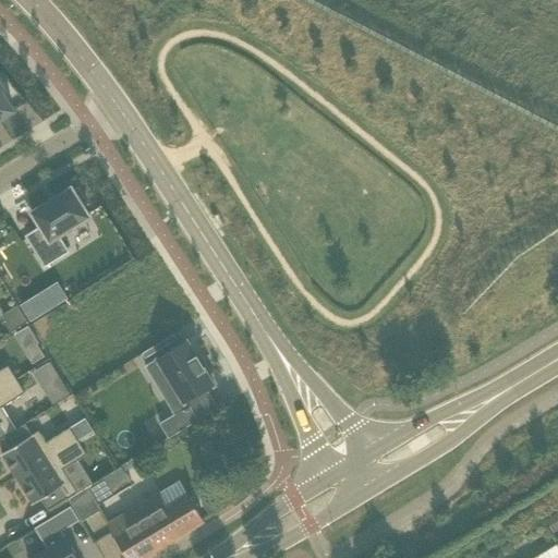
[(0,88),(0,119),(14,111),(0,88)]
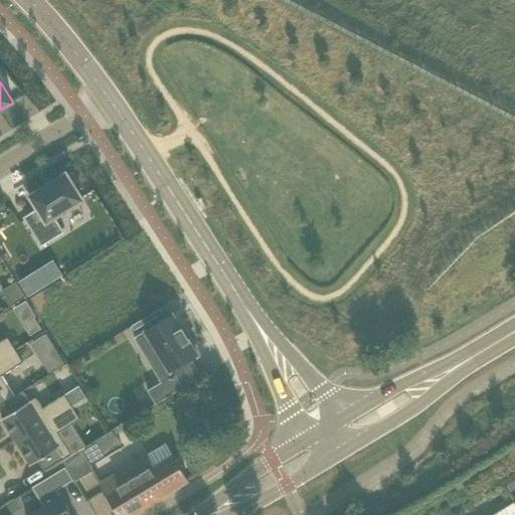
[(50,220),(79,202),(73,192),(77,190),(68,175),(64,178),(62,175),(25,198),(34,211),(20,220),(35,244),(57,230),(50,220)]
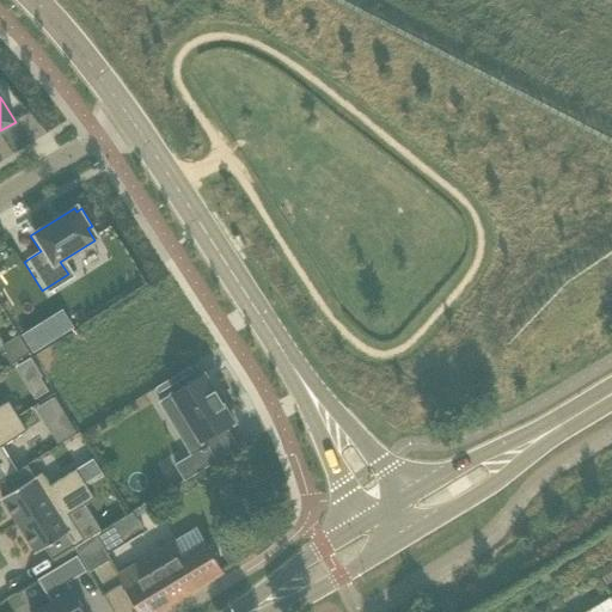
[(124,317),(104,330),(120,355),(103,365),(128,405),(171,378),(169,375),(167,377),(157,359),(166,353),(158,338),(161,336),(163,338),(165,337),(152,317),(146,319),(136,305),(124,312),(123,311),(121,313),(124,317)]
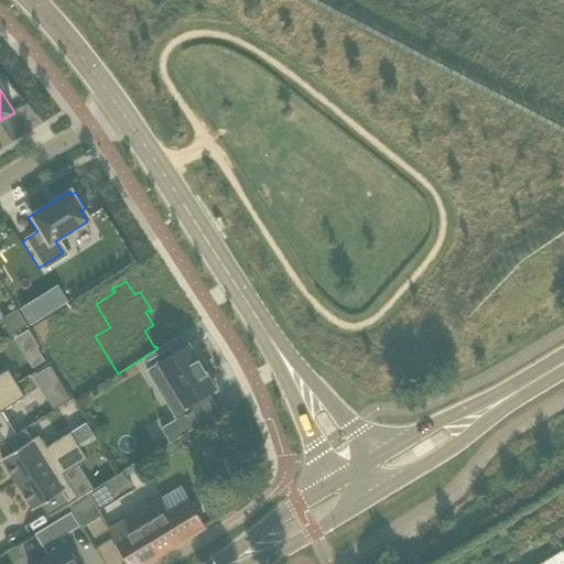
[(190,344),(148,369),(158,387),(170,379),(187,408),(216,390),(217,389),(190,344)]
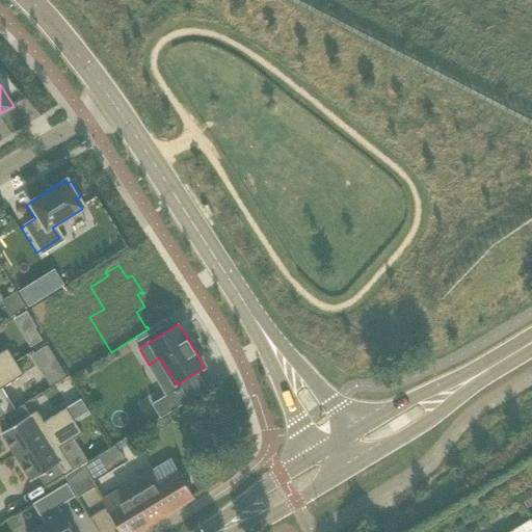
[(43,340),(35,327),(24,335),(31,347),(43,340)]
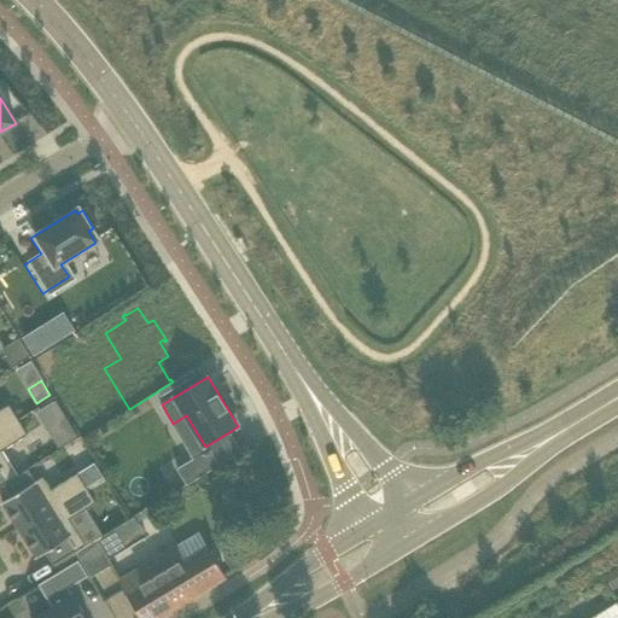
[(46,427),(65,415),(56,400),(36,412),(46,427)]
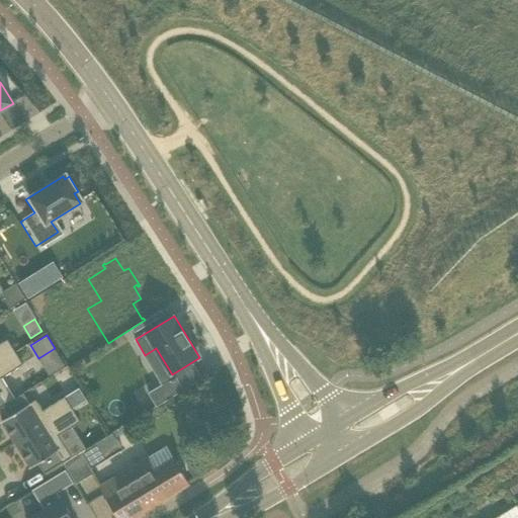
[(0,361),(15,352),(8,340),(0,344),(0,361)]
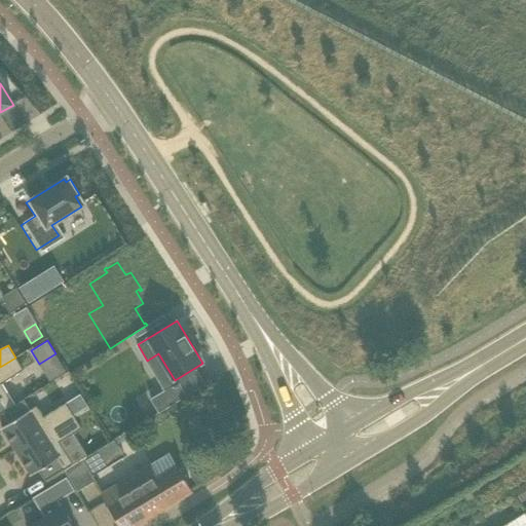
[(24,370),(15,358),(0,367),(0,414),(3,413),(3,412),(14,405),(1,384),(24,370)]
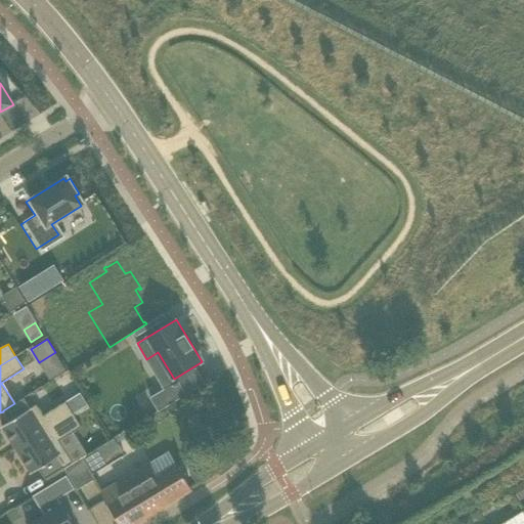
[(187,394),(179,381),(150,398),(159,411),(187,394)]
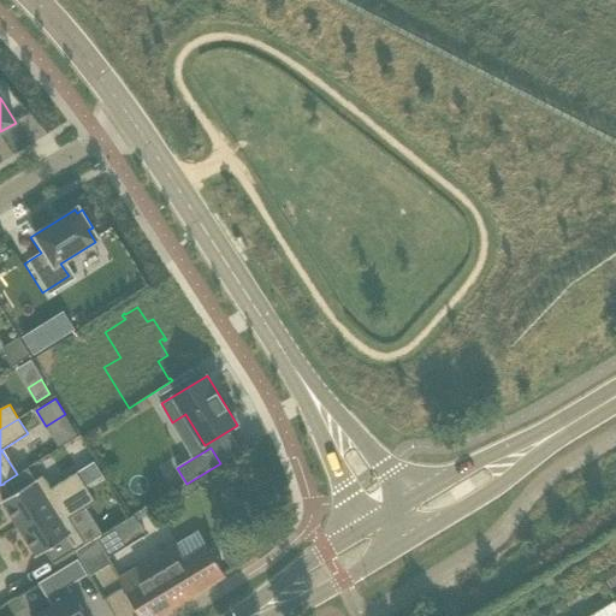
[(28,468),(17,474),(4,483),(4,484),(11,496),(3,501),(19,528),(87,487),(78,472),(52,489),(43,475),(36,480),(28,468)]
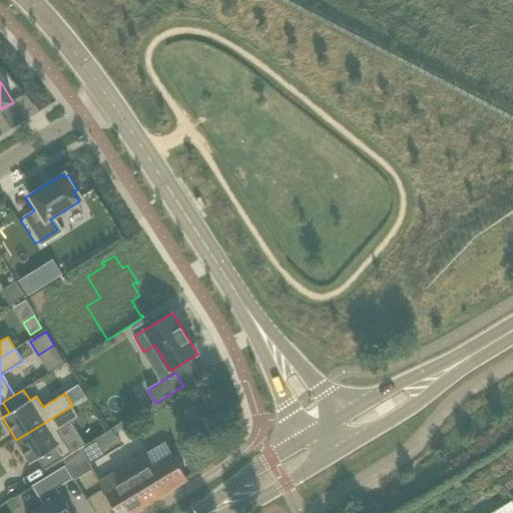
[(16,440),(31,463),(38,459),(45,469),(71,452),(58,431),(80,418),(72,406),(16,440)]
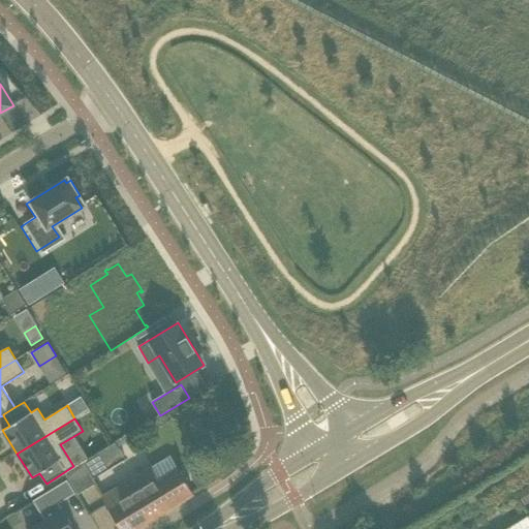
[(107,469),(98,454),(84,462),(93,478),(107,469)]
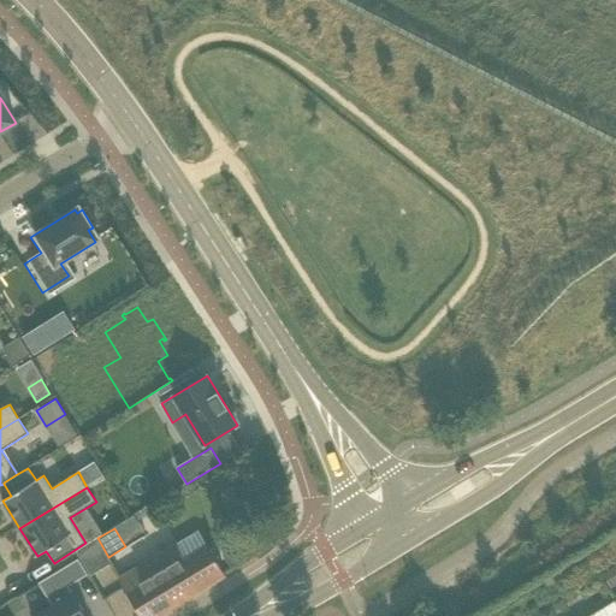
[(141,615),(158,615),(185,599),(225,575),(225,574),(206,543),(184,556),(176,544),(159,555),(119,579),(141,615)]
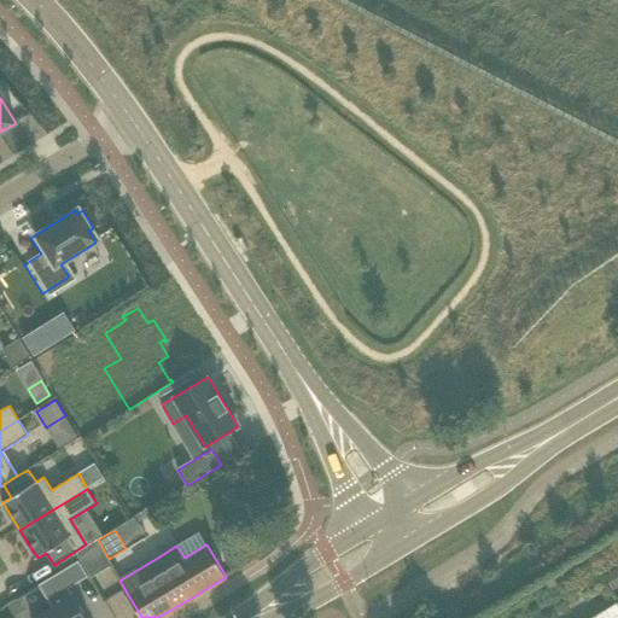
[(88,617),(70,588),(89,576),(80,559),(40,583),(54,606),(35,617),(88,617)]
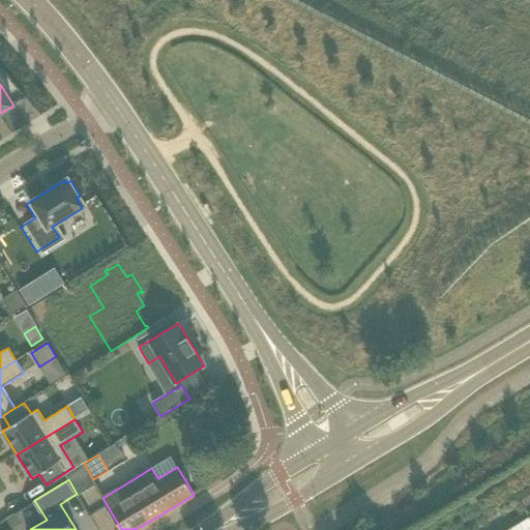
[(529,487),(519,494),(526,506),(529,503),(529,487)]
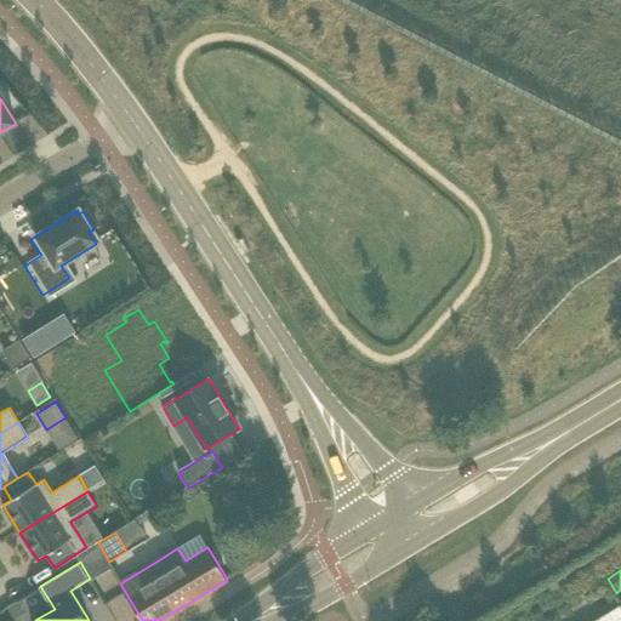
[(620,620),(620,607),(620,605),(594,620),(620,620)]
